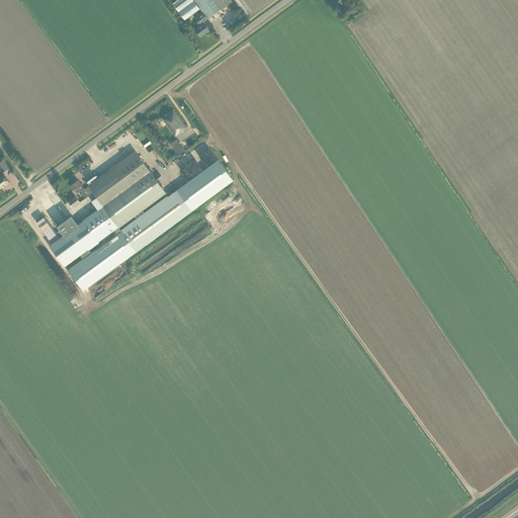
[(176,0),(172,3),(184,19),(199,8),(193,0),(176,0)]
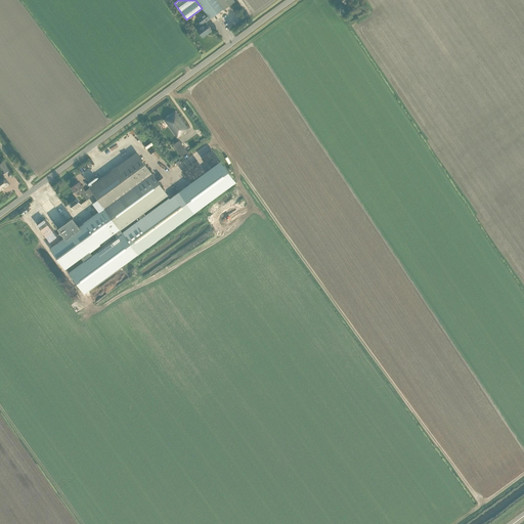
[(232,0),(195,0),(202,8),(205,12),(197,18),(203,26),(206,23),(205,23),(224,8),(234,1),(232,0)]
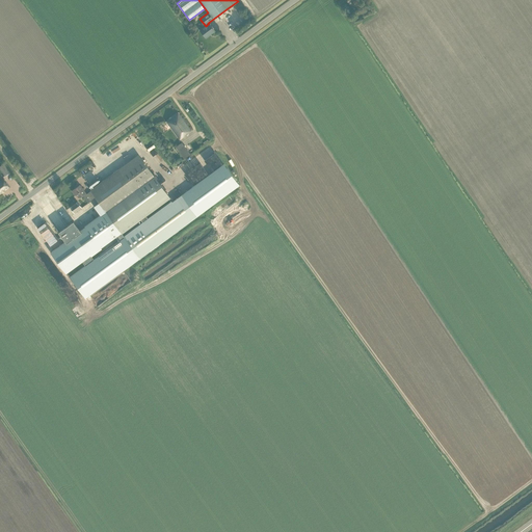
[(209,23),(206,26),(200,30),(205,36),(210,33),(211,34),(215,31),(209,23)]
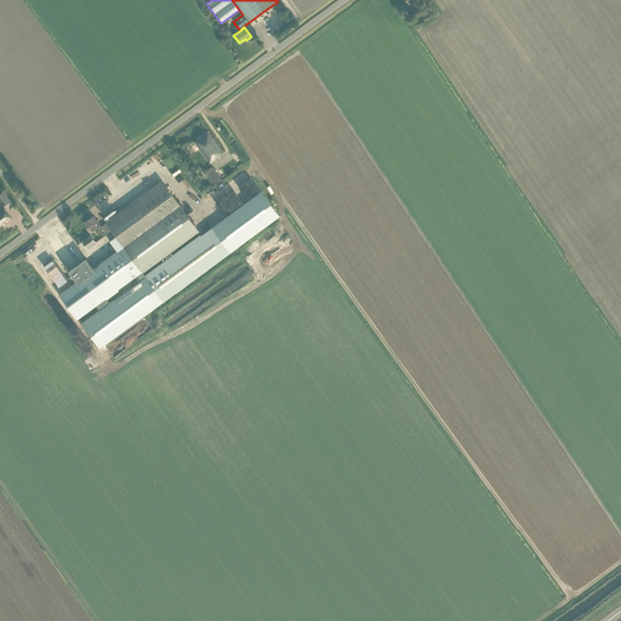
[(220,157),(220,155),(223,152),(209,131),(194,142),(211,163),(220,157)]
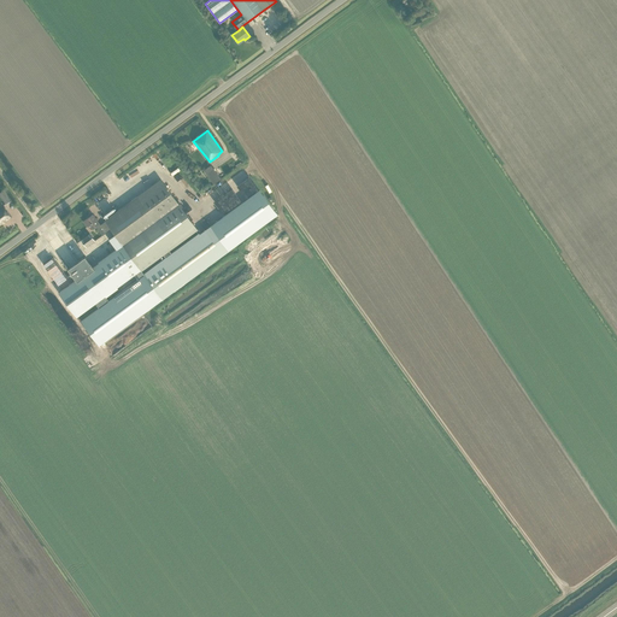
[(213,184),(222,180),(211,165),(204,170),(213,184)]
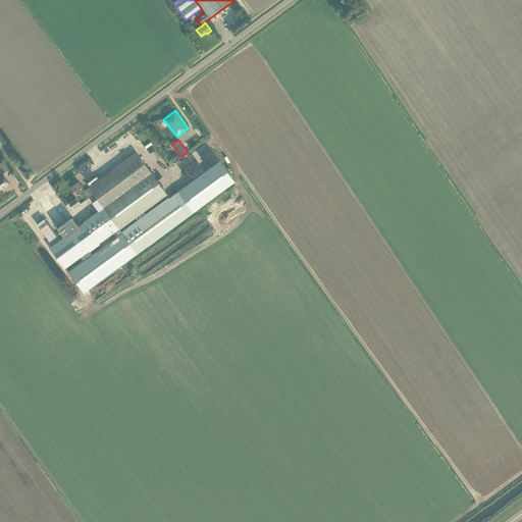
[(79,194),(82,192),(87,199),(94,194),(97,199),(93,202),(99,211),(79,225),(72,216),(65,221),(57,227),(64,237),(51,247),(65,267),(81,256),(84,260),(68,271),(84,293),(108,274),(235,181),(219,160),(146,215),(143,212),(166,195),(136,152),(89,187),(89,188),(85,190),(85,191),(79,181),(70,187),(74,192),(75,191),(79,194)]
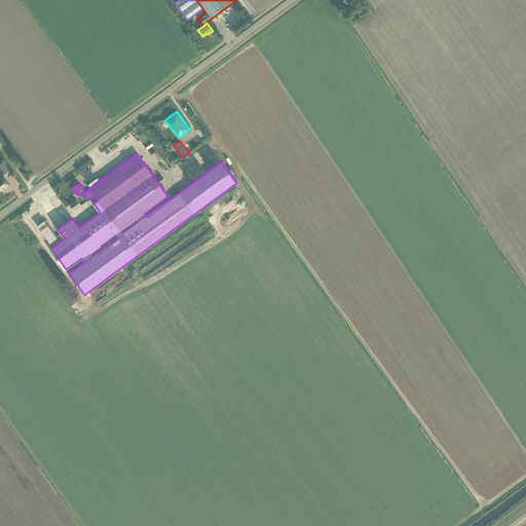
[(3,162),(0,163),(0,165),(5,174),(9,171),(3,162)]
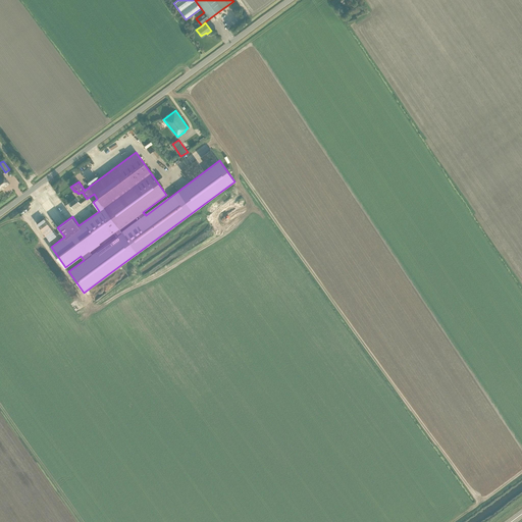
[(0,189),(8,184),(3,176),(0,177),(0,189)]
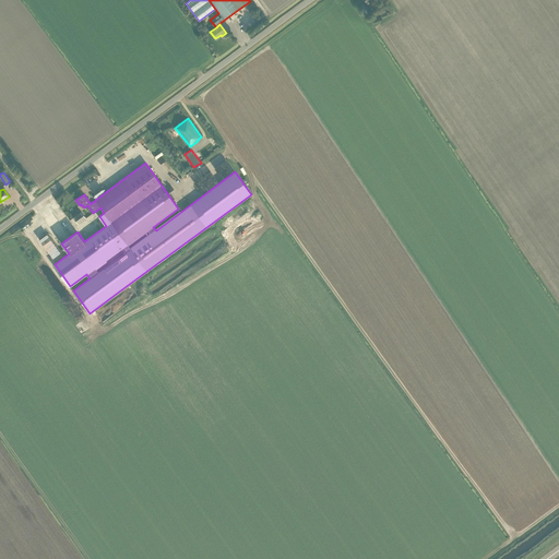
[(79,224),(86,218),(83,213),(78,217),(76,215),(73,217),(79,224)]
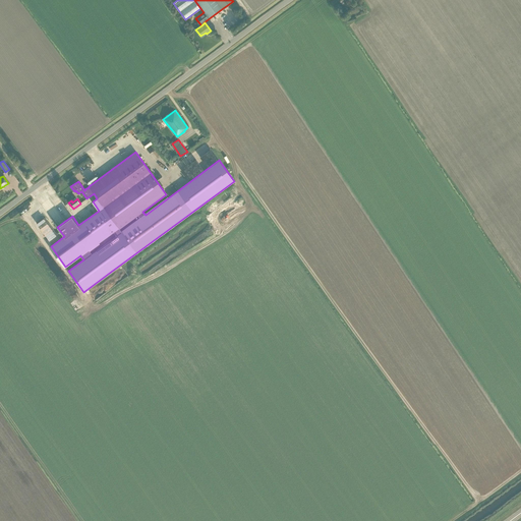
[(57,235),(44,218),(37,223),(49,240),(57,235)]
